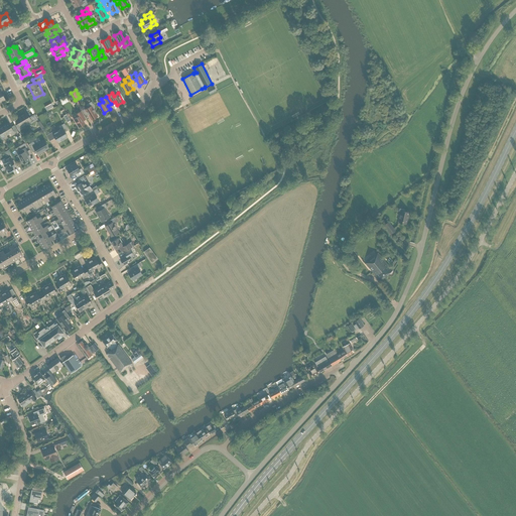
[(86,105),(87,108),(83,110),(86,116),(88,114),(92,120),(98,117),(93,109),(95,107),(91,102),(86,105)]
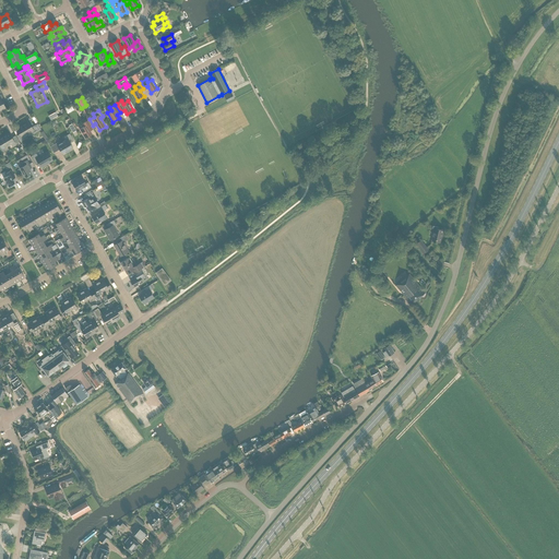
[(85,139),(92,134),(90,131),(93,129),(87,120),(82,123),(84,127),(80,129),(85,139)]
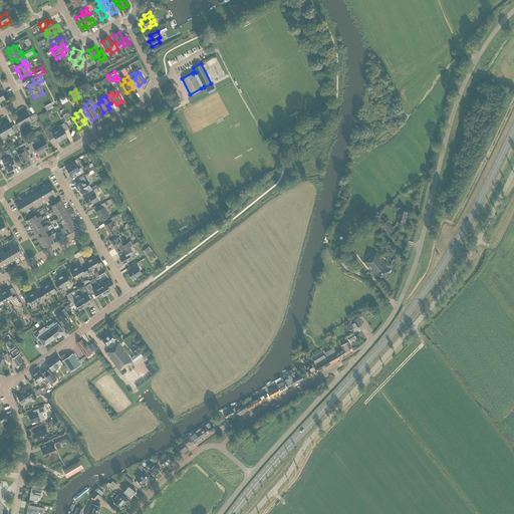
[(29,117),(26,111),(20,115),(25,123),(28,121),(30,123),(37,119),(34,114),(29,117)]
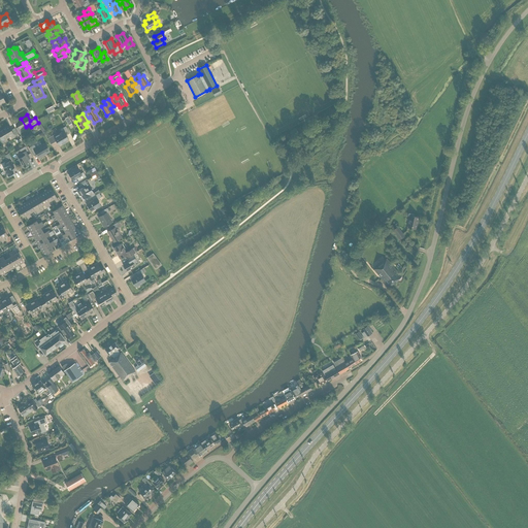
[(23,129),(26,127),(21,119),(15,122),(19,127),(15,129),(20,134),(25,131),(23,129)]
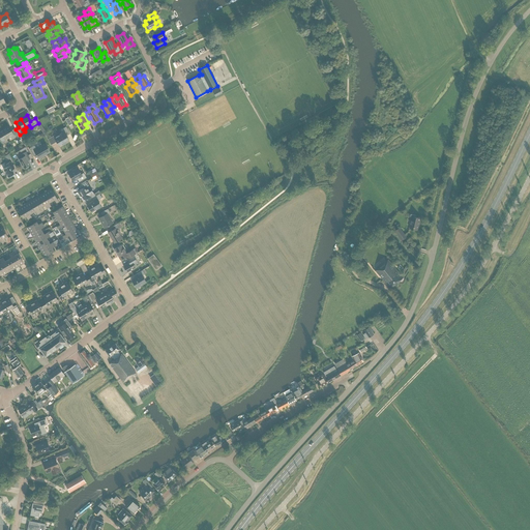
[(11,131),(8,126),(3,129),(7,138),(11,137),(12,139),(18,136),(15,130),(11,131)]
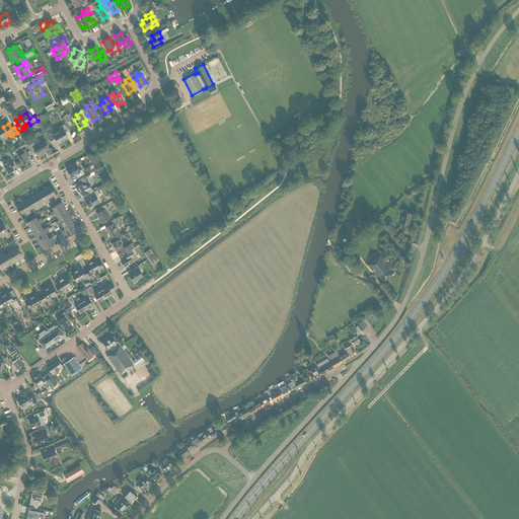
[(60,127),(61,131),(58,132),(63,141),(68,138),(65,133),(68,131),(65,125),(60,127)]
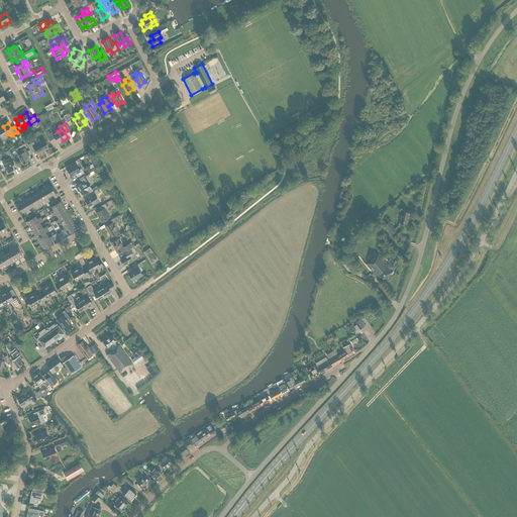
[(55,138),(58,143),(63,140),(58,131),(55,133),(54,131),(46,135),(49,141),(55,138)]
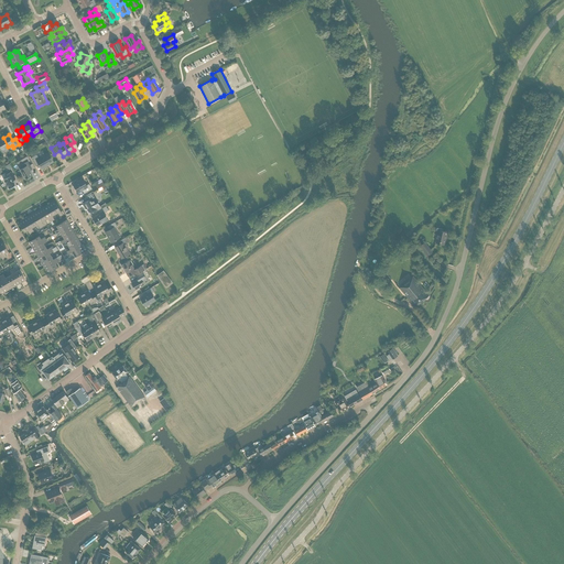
[(47,165),(53,162),(47,153),(39,159),(36,155),(31,159),(35,166),(39,164),(41,170),(47,165)]
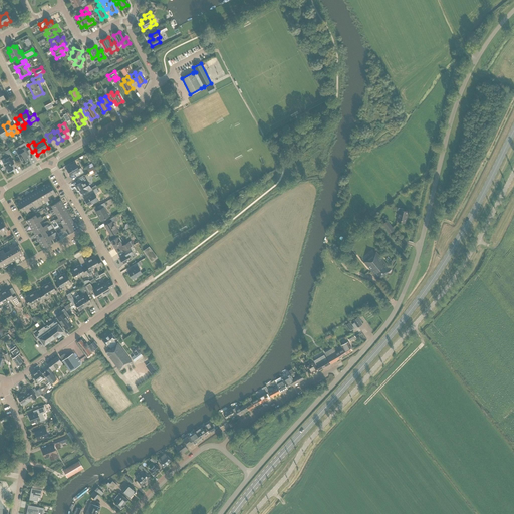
[(28,160),(26,156),(29,155),(25,148),(20,151),(21,153),(18,155),(23,163),(28,160)]
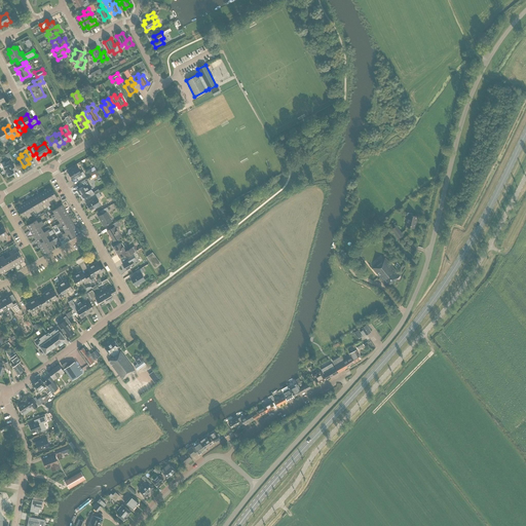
[(13,173),(11,168),(14,167),(10,160),(5,163),(6,165),(3,167),(8,176),(13,173)]
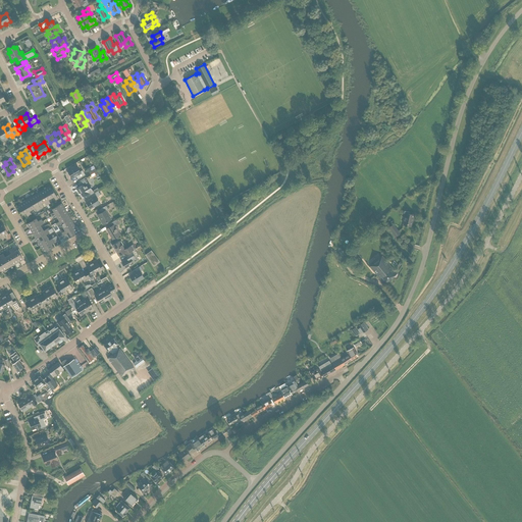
[(92,166),(87,169),(88,170),(88,171),(89,171),(90,173),(90,174),(91,174),(94,173),(96,171),(97,171),(93,165),(93,166),(92,166)]
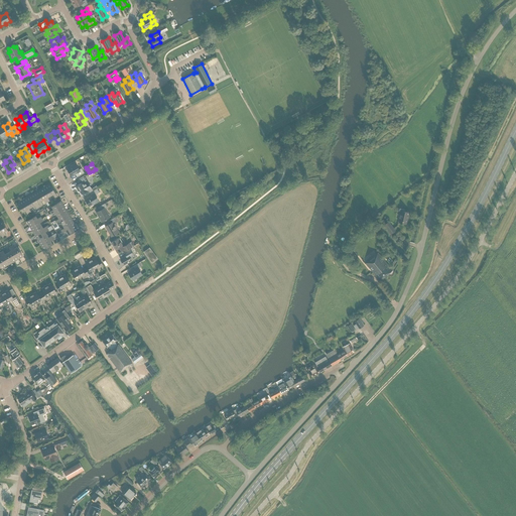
[(68,170),(67,170),(68,173),(69,172),(71,176),(75,173),(77,177),(84,173),(81,168),(79,169),(76,164),(67,169),(68,170)]
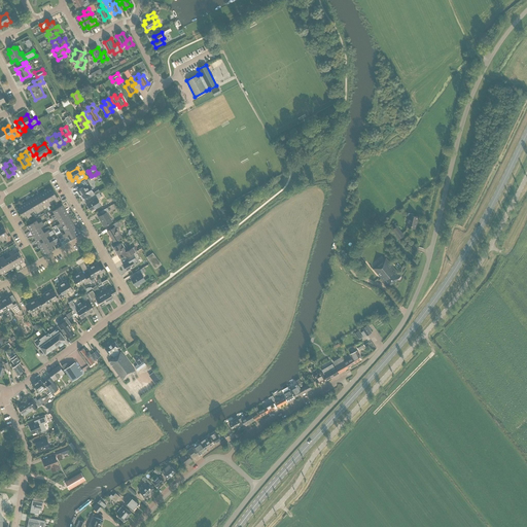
[(85,181),(78,185),(80,188),(78,189),(79,192),(78,192),(80,196),(81,195),(83,198),(90,195),(92,197),(94,196),(99,192),(99,190),(98,190),(94,192),(93,194),(93,192),(89,186),(85,181)]
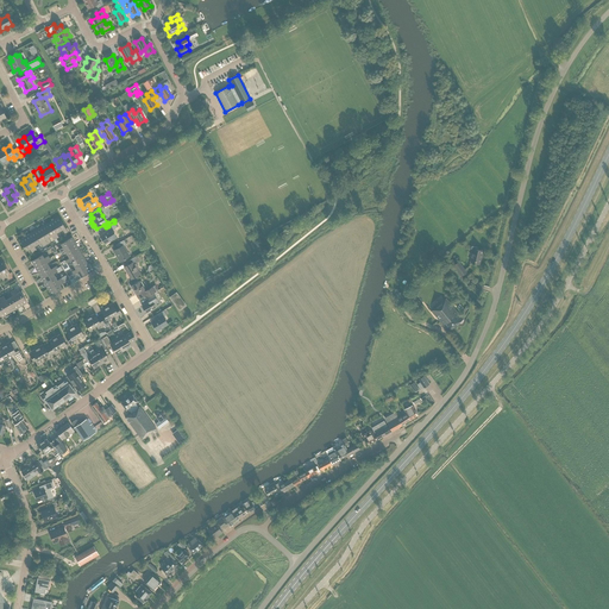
[(58,218),(52,220),(60,231),(62,230),(64,233),(67,232),(58,218)]
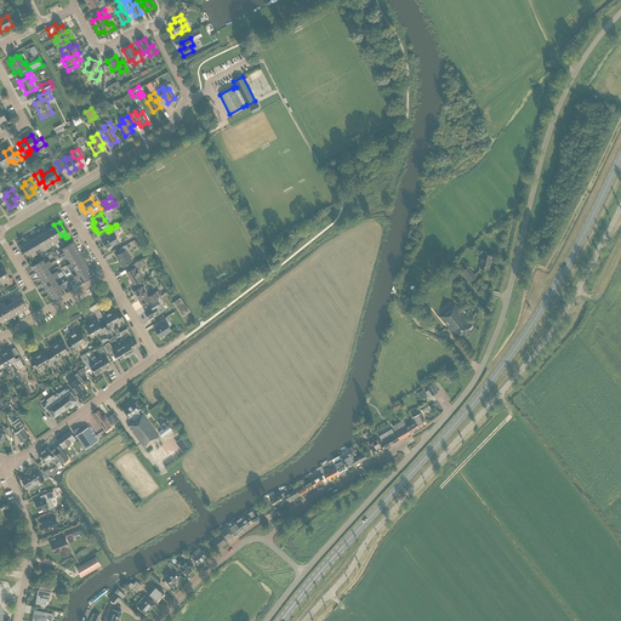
[(61,235),(53,224),(49,228),(57,243),(60,241),(57,238),(61,235)]
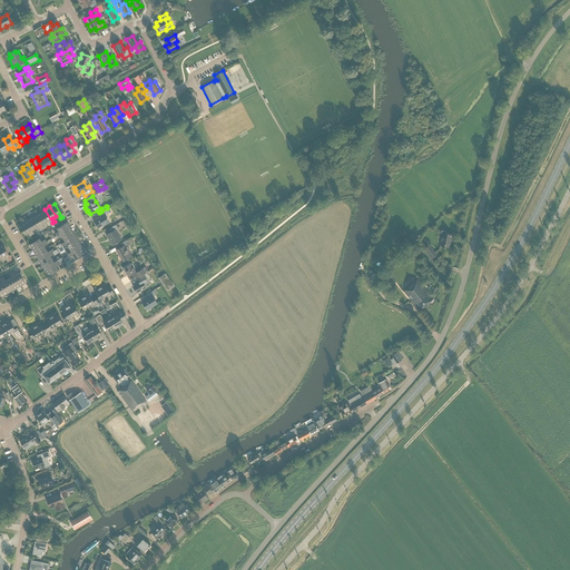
[(100,216),(94,220),(98,228),(108,223),(105,216),(109,213),(107,208),(101,212),(99,213),(100,216)]
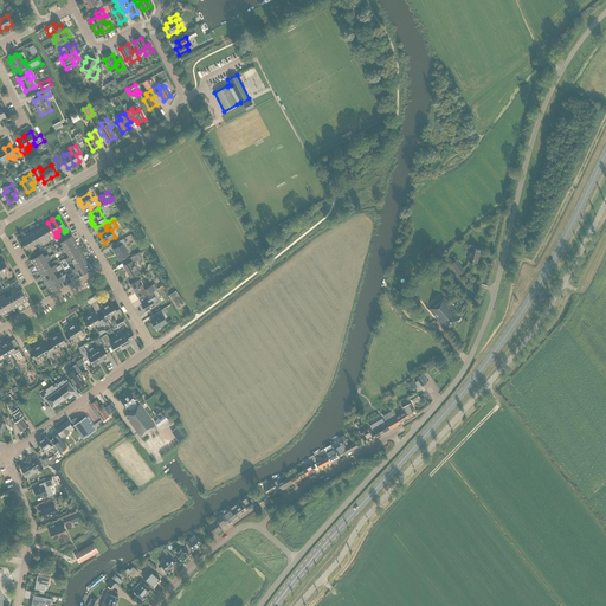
[(56,237),(47,223),(42,226),(47,237),(51,234),(53,239),(56,237)]
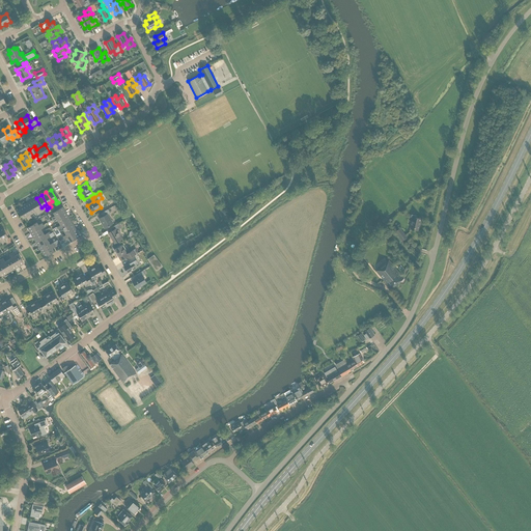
[(36,198),(32,201),(39,214),(42,213),(39,208),(42,207),(36,198)]
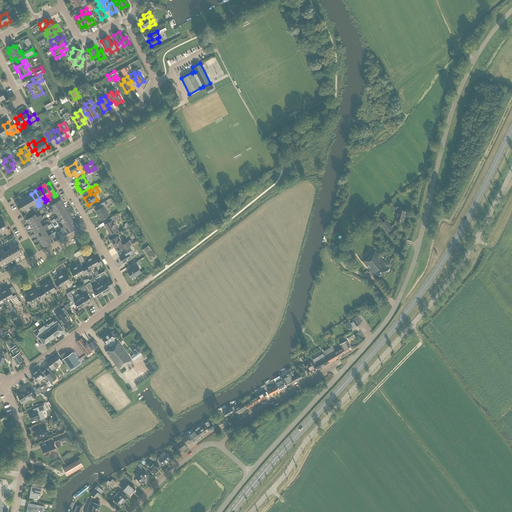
[(38,206),(31,194),(26,196),(31,205),(34,204),(36,207),(38,206)]
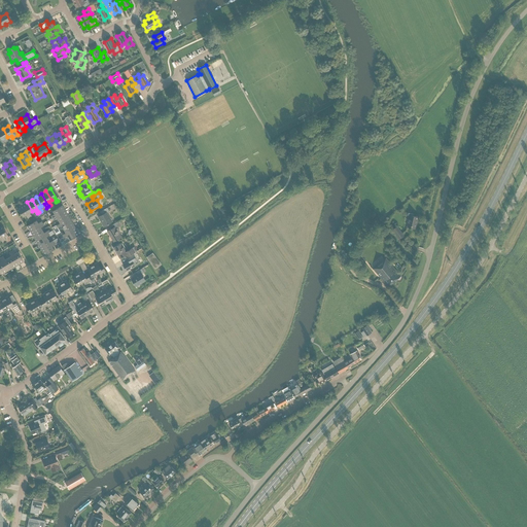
[(27,202),(22,205),(29,217),(31,216),(29,213),(32,211),(27,202)]
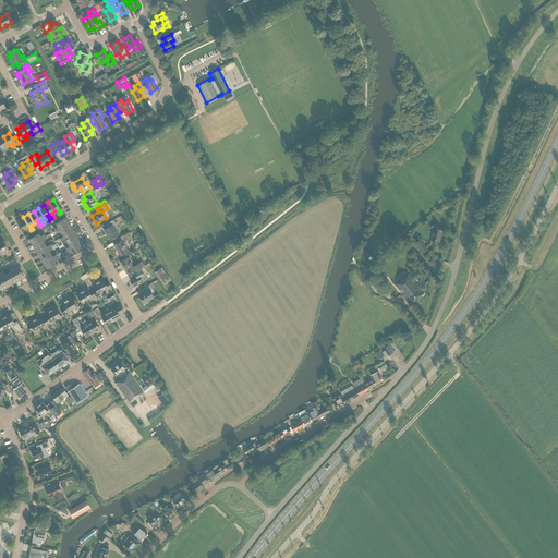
[(29,231),(31,230),(23,217),(19,220),(24,230),(27,228),(29,231)]
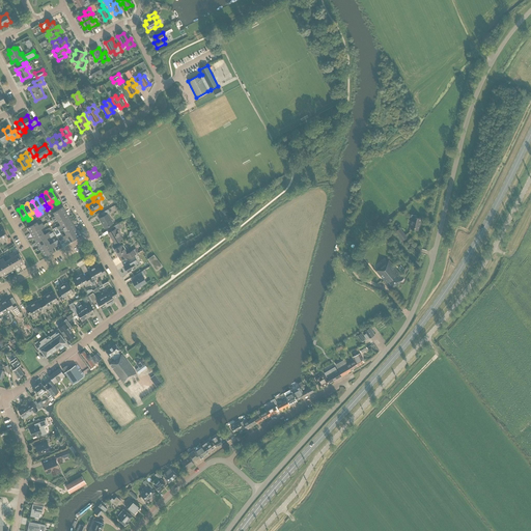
[(51,218),(52,220),(65,213),(62,207),(53,213),(55,216),(51,218)]
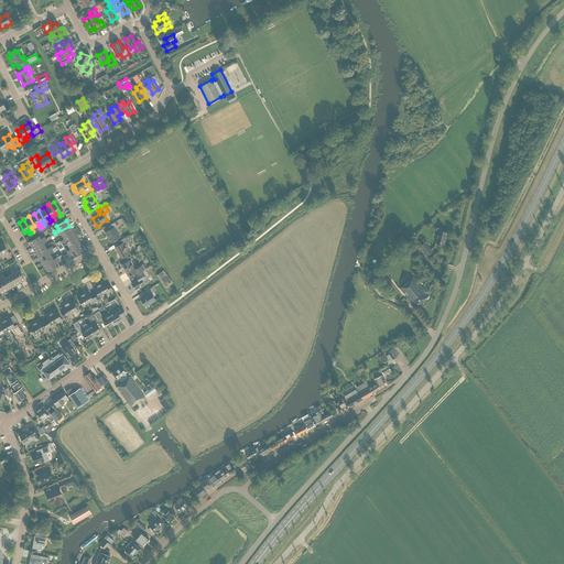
[(119,237),(114,228),(117,226),(115,223),(107,227),(109,230),(105,232),(111,242),(119,237)]
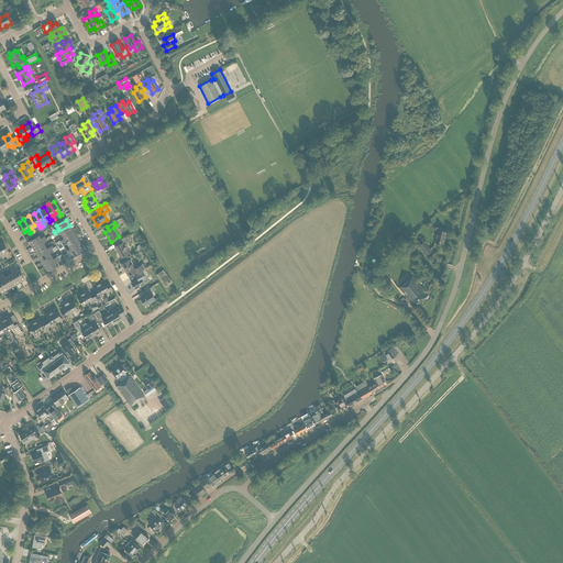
[(61,233),(62,236),(72,230),(69,225),(55,233),(56,235),(61,233)]
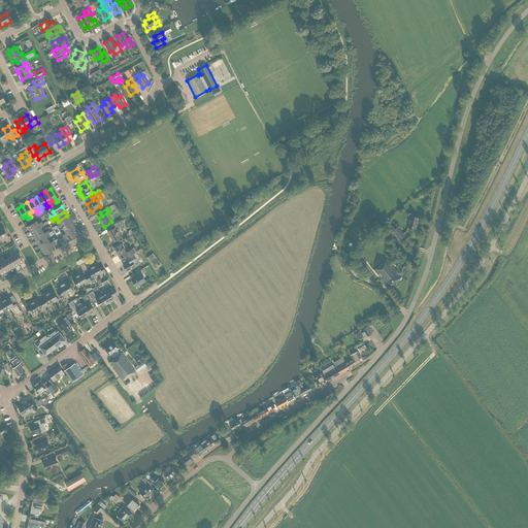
[(416,229),(418,222),(418,223),(419,218),(415,217),(415,215),(409,213),(407,220),(409,220),(408,227),(416,229)]
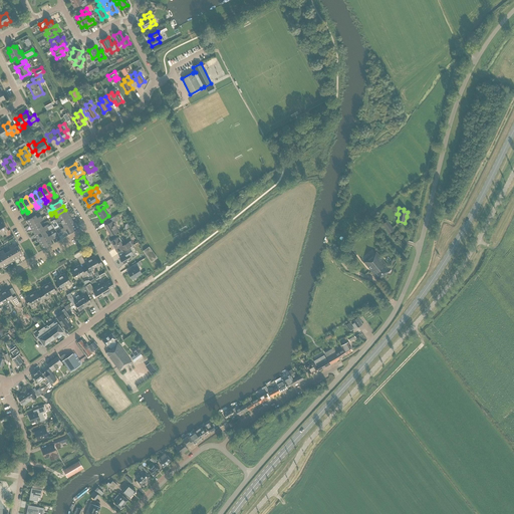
[(56,222),(68,215),(65,210),(56,216),(58,218),(55,220),(54,220),(50,222),(52,224),(56,222)]
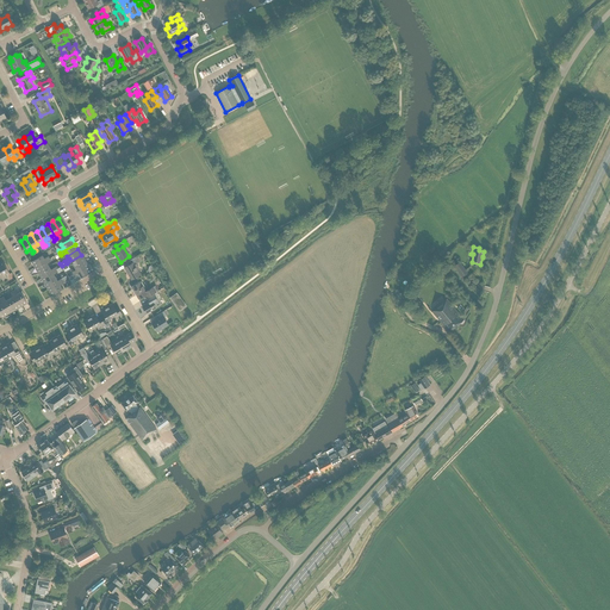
[(31,262),(35,267),(49,259),(48,256),(44,259),(42,255),(31,262)]
